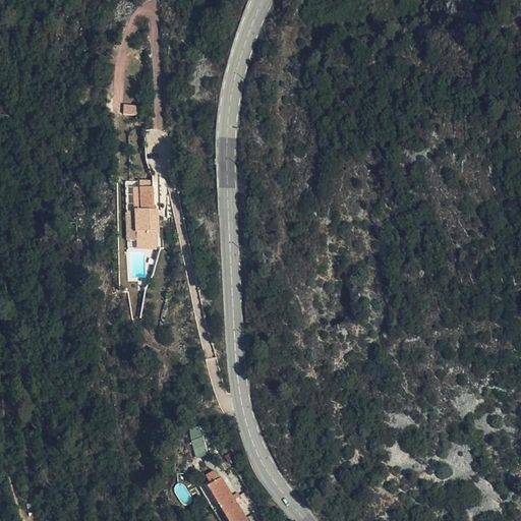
[(138,116),(139,107),(122,106),(122,115),(138,116)]
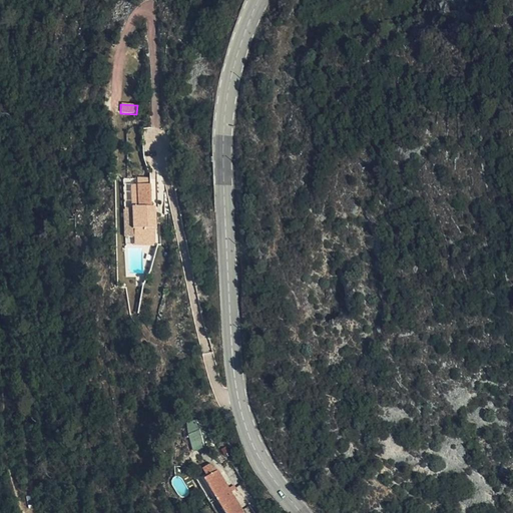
[(146,243),(155,243),(153,215),(155,215),(155,207),(151,207),(149,178),(135,179),(136,186),(130,186),(131,209),(132,230),(133,230),(133,238),(133,239),(145,238),(146,243)]
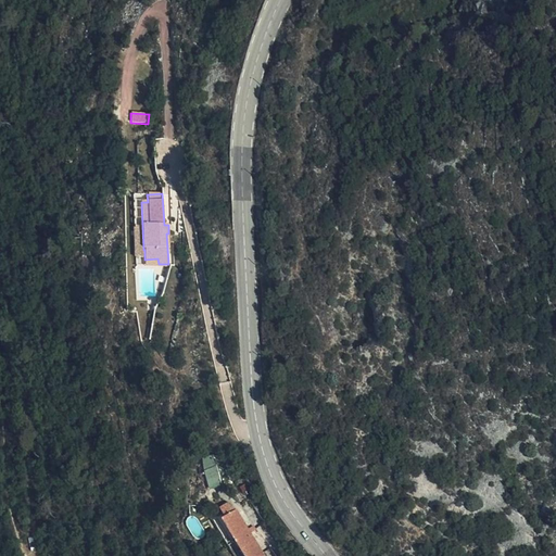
[(143,250),(142,227),(134,228),(136,258),(144,258),(144,250),(143,250)]
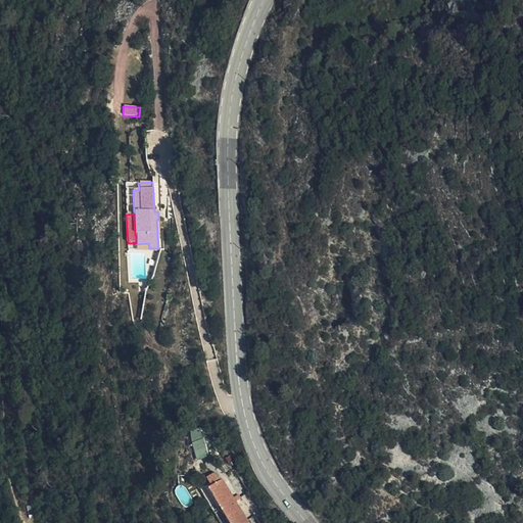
[(195,459),(212,457),(208,428),(191,431),(195,459)]
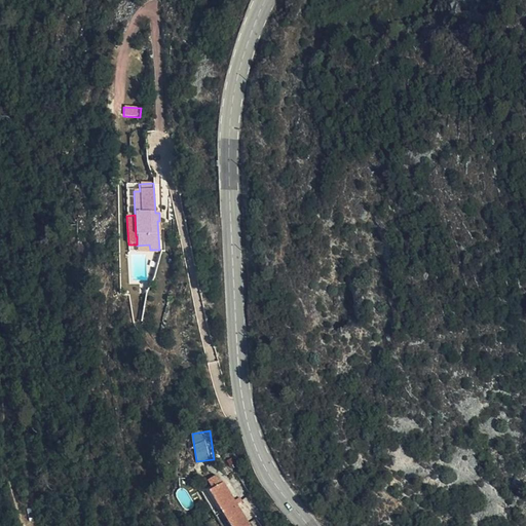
[(247,525),(221,484),(210,492),(229,525),(247,525)]
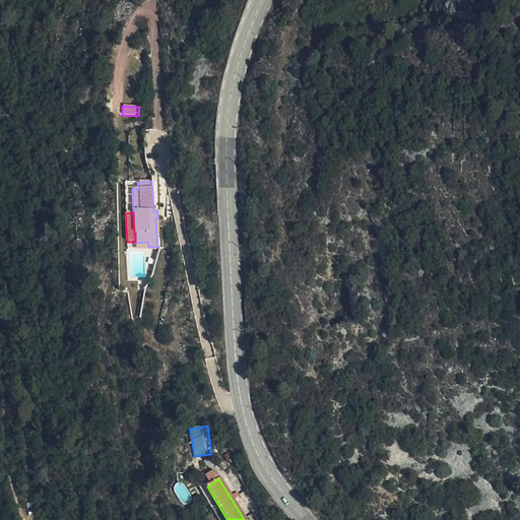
All buildings are outlined.
